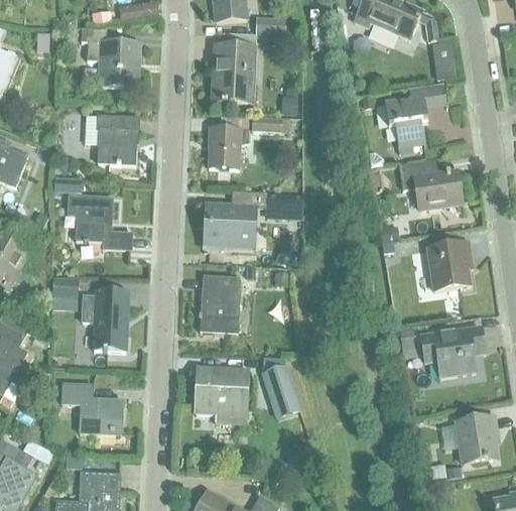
[(119,6),(121,21),(159,15),(157,0),(119,6)]
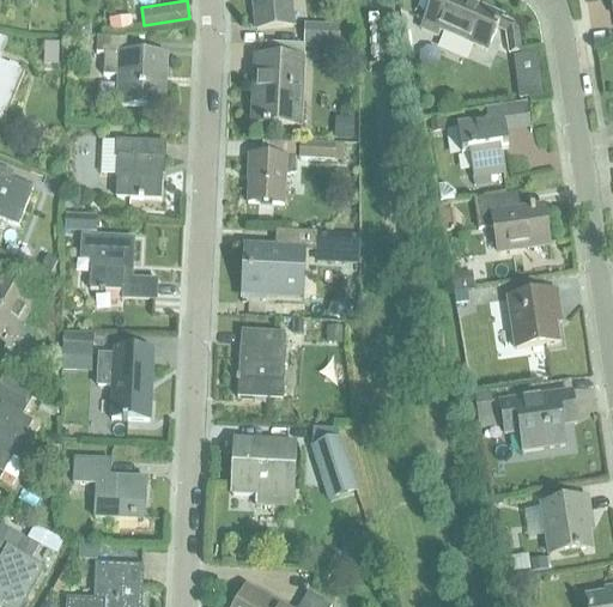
[(254,0),(256,25),(293,22),(291,0),(254,0)]
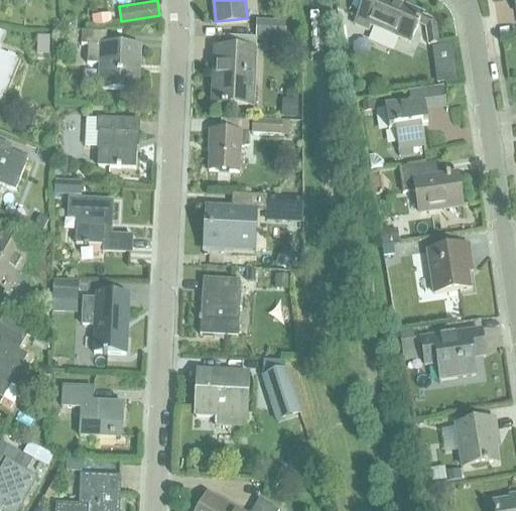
[(422,10),(399,0),(363,0),(354,21),(368,27),(370,23),(409,39),(417,21),(425,24),(427,42),(438,41),(434,17),(422,11),(422,10)]
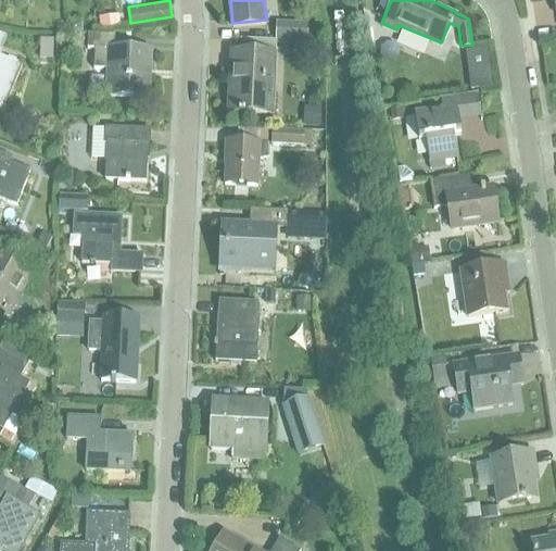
[(104,9),(105,25),(125,24),(124,7),(104,9)]
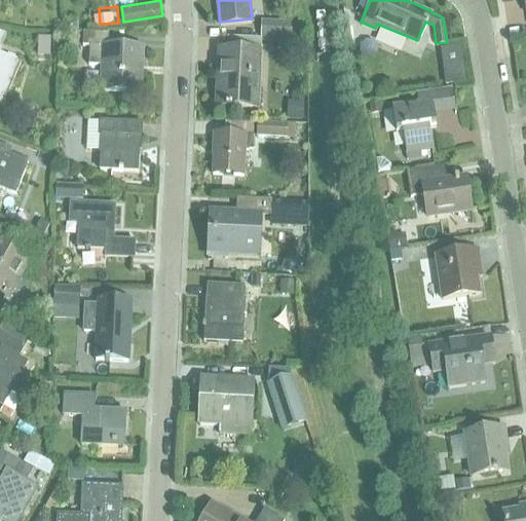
[(262,33),(291,34),(291,17),(262,16),(262,33)]
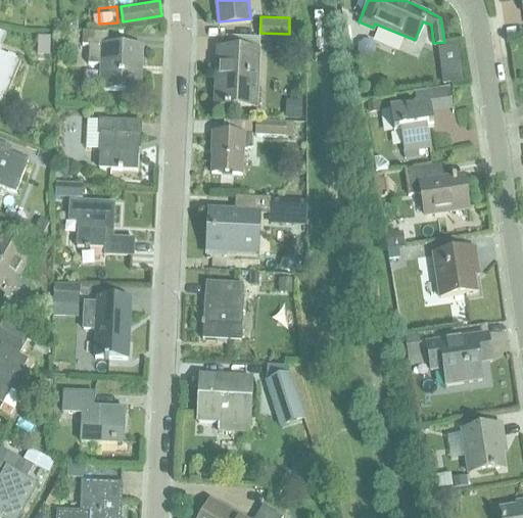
[(141,59),(142,44),(106,42),(107,30),(83,29),(82,42),(89,43),(88,60),(101,61),(100,85),(135,87),(136,58),(141,59)]
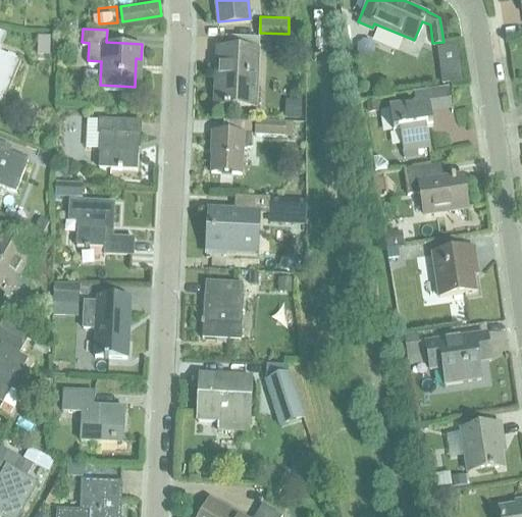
[(49,51),(50,34),(38,34),(37,50),(49,51)]
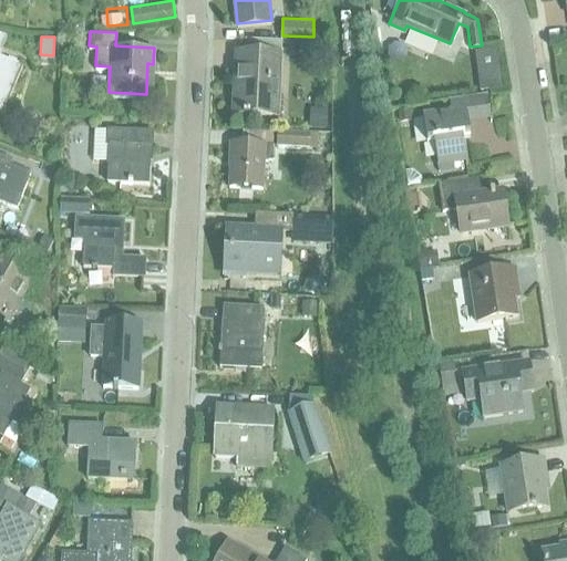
[(0,108),(0,110),(20,63),(0,54),(0,50),(0,108)]
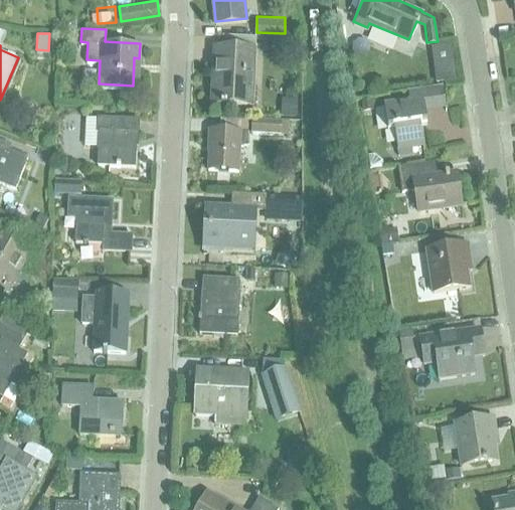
[(213,102),(249,104),(251,47),(215,46),(213,102)]
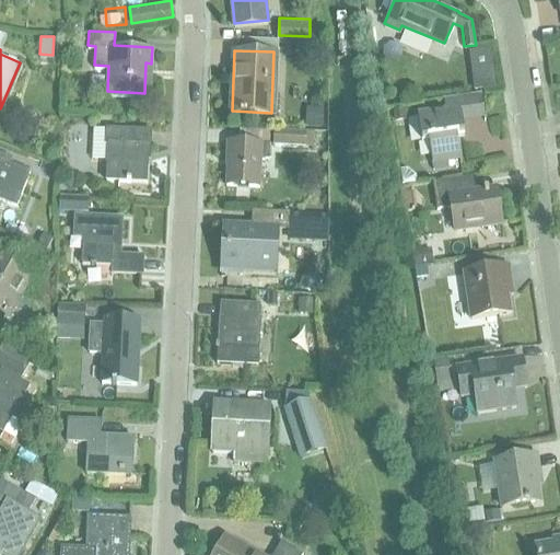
[(461,120),(483,117),(479,90),(442,95),(444,111),(417,114),(421,138),(428,137),(430,153),(459,149),(457,133),(463,131),(461,120)]
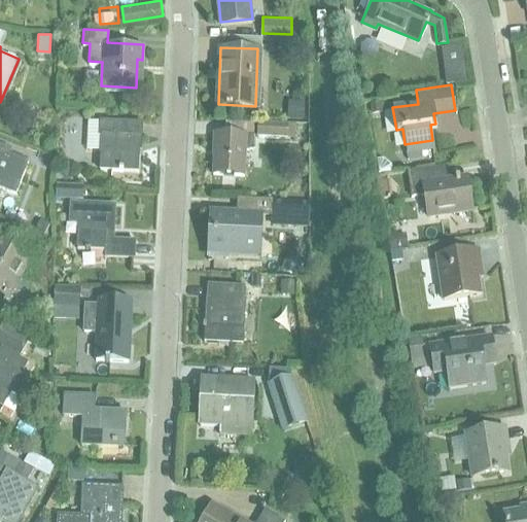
[(100,165),(136,167),(138,132),(124,131),(124,118),(99,116),(99,130),(102,130),(100,165)]
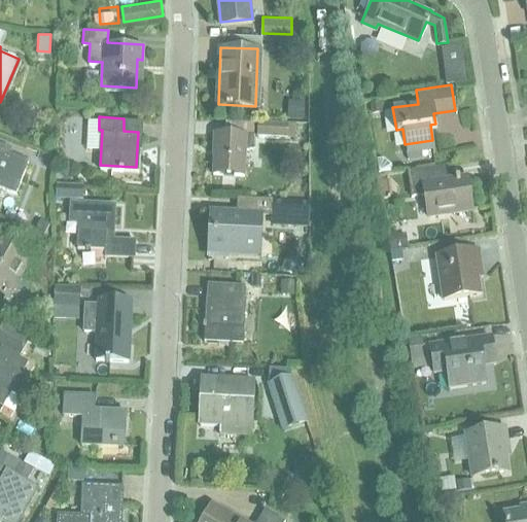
[(258,119),(257,134),(286,135),(287,120),(258,119)]
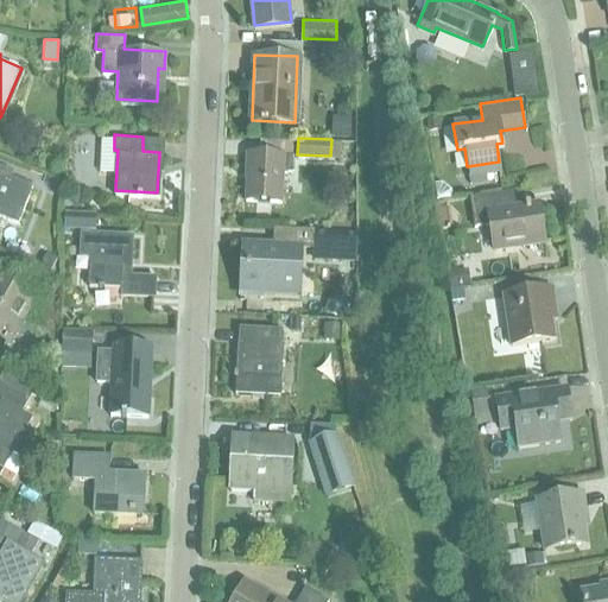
[(247,151),(246,169),(247,169),(246,197),(282,200),(283,169),(292,169),(292,153),(247,151)]
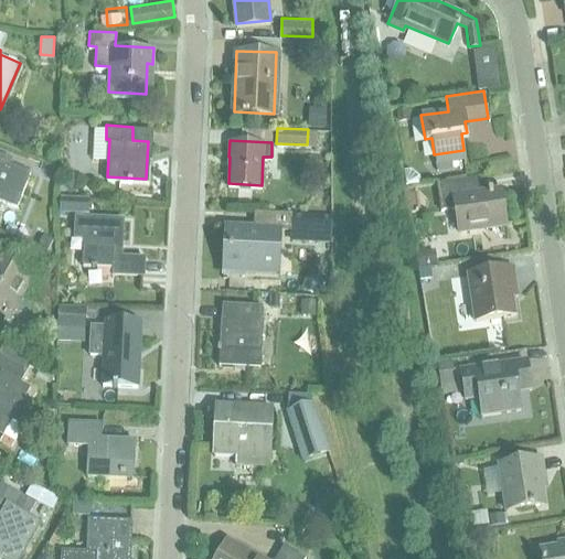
[(0,197),(17,204),(31,171),(9,161),(11,156),(0,150),(0,197)]
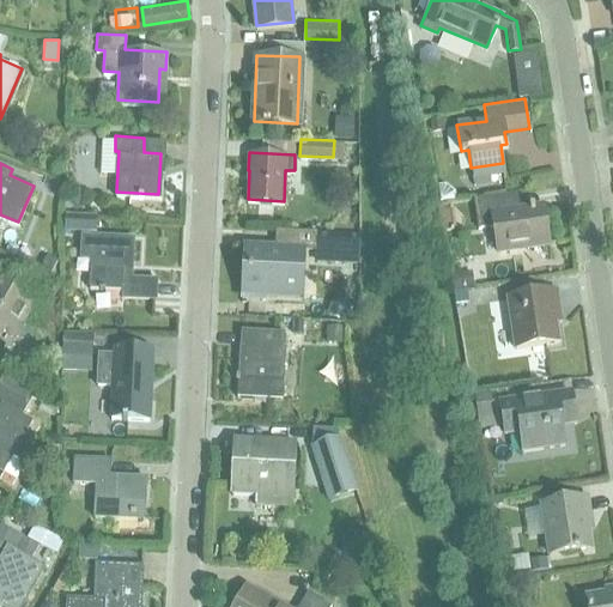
[(508,190),(474,195),(478,225),(495,223),(498,248),(548,240),(542,201),(510,207),(508,190)]
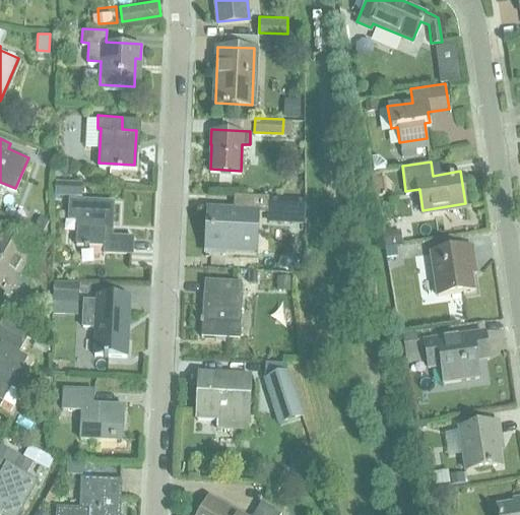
[(382,170),(371,171),(374,193),(385,192),(385,190),(388,189),(386,174),(382,174),(382,170)]
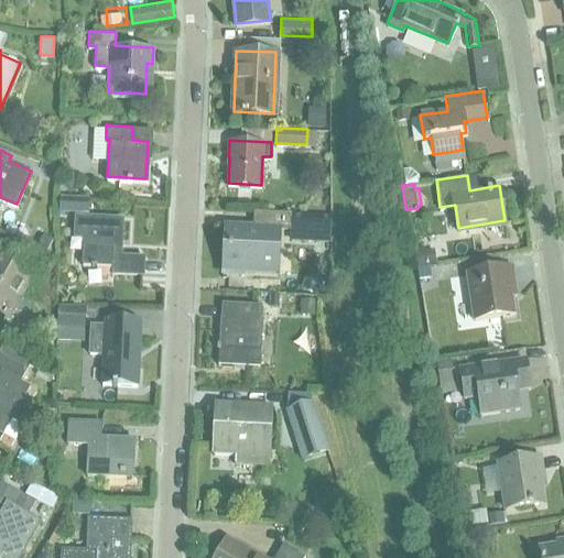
[(291,211),(292,211),(255,209),(253,223),(226,222),(224,271),(278,273),(280,227),(291,228),(291,226),(291,211)]
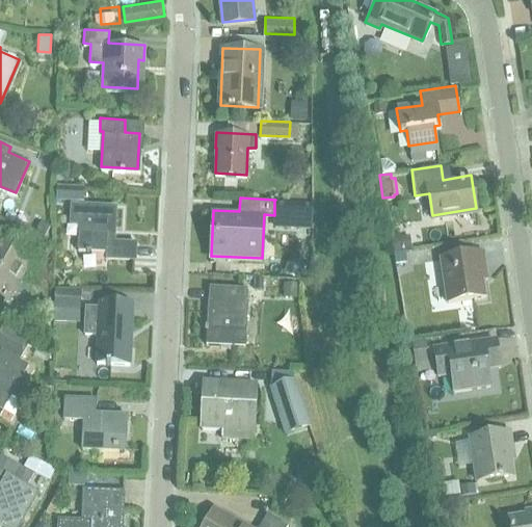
[(274,200),(274,213),(311,215),(312,202),(274,200)]
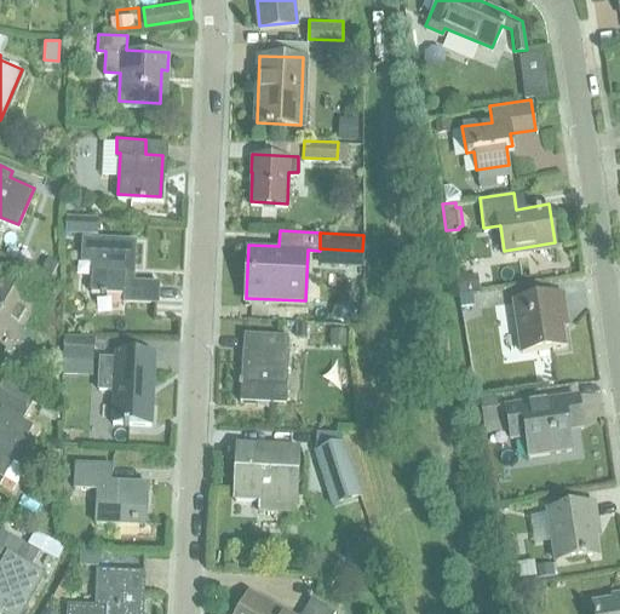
[(124,296),(156,298),(156,279),(131,277),(132,236),(84,234),(82,257),(92,257),(91,288),(124,290),(124,296)]
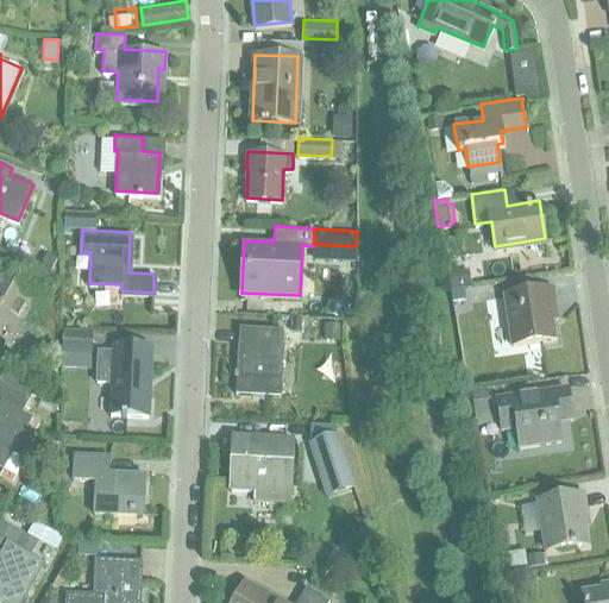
[(6,338),(27,350),(39,328),(20,318),(37,288),(0,267),(0,327),(8,333),(6,338)]
